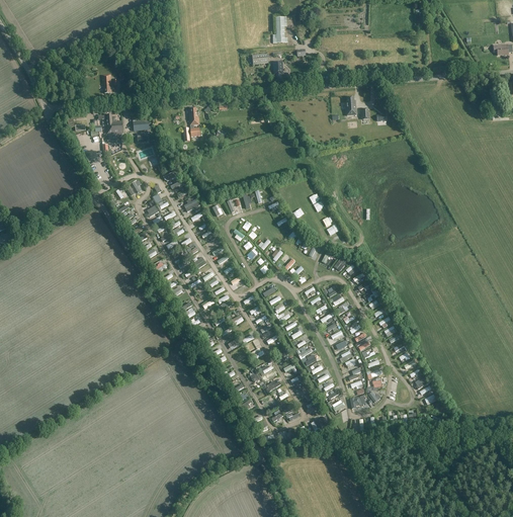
[(279,40),(278,19),(270,19),(271,40),(268,40),(268,45),(282,45),(282,40),(279,40)]
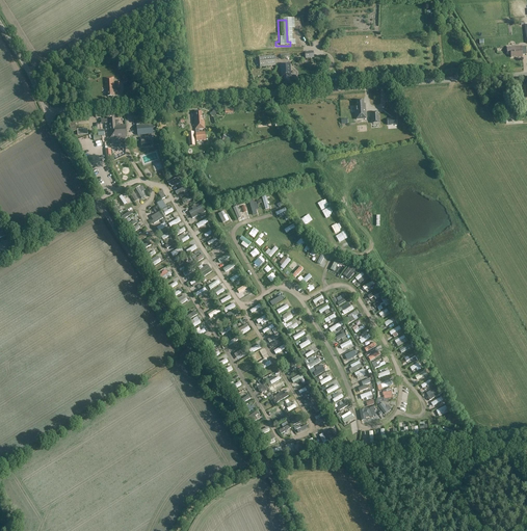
[(505,55),(506,59),(512,58),(512,59),(517,58),(517,56),(521,56),(521,48),(516,49),(516,48),(501,49),(502,54),(503,55),(505,55)]
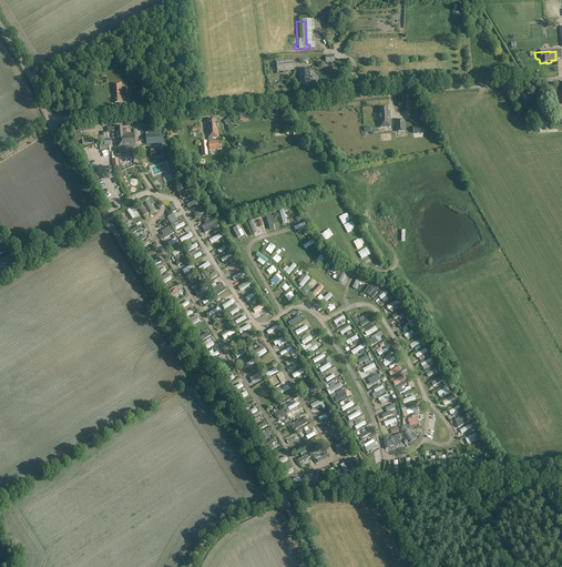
[(287,61),(271,63),(272,73),(288,71),(287,61)]
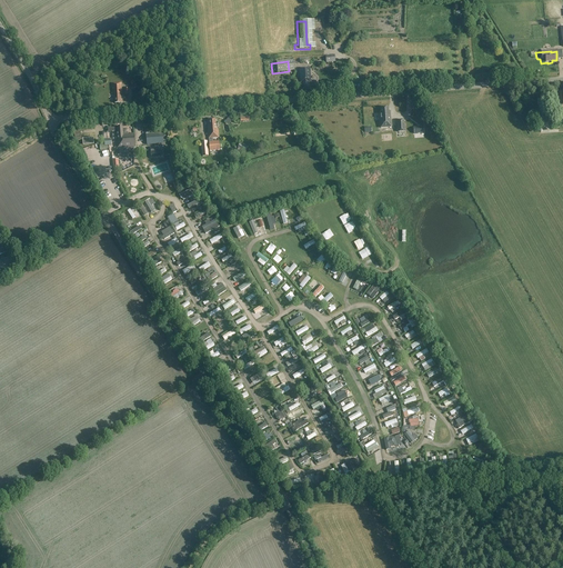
[(303,89),(302,83),(304,83),(303,70),(293,71),(294,85),(297,85),(298,90),(303,89)]
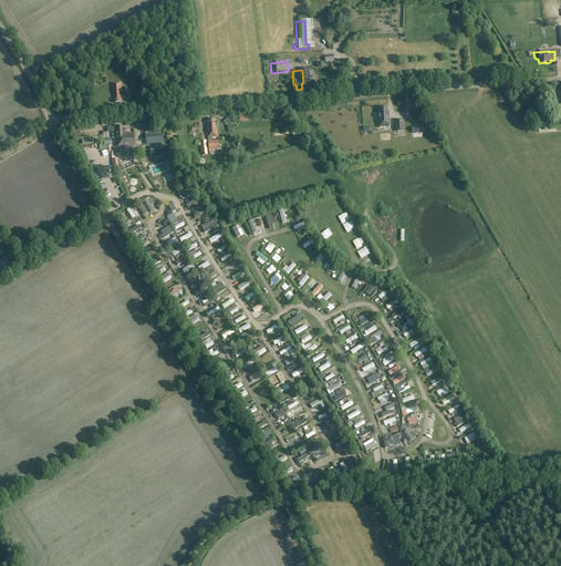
[(115,84),(106,84),(106,95),(108,95),(108,104),(116,104),(115,84)]
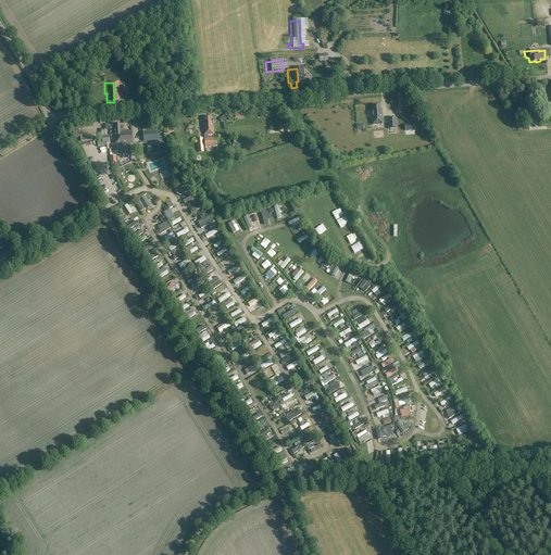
[(548,90),(540,91),(542,106),(550,106),(548,90)]
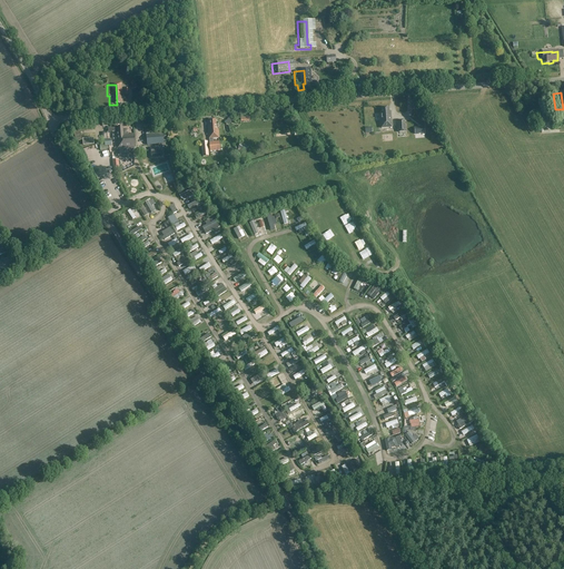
[(402,111),(409,109),(407,102),(395,106),(397,116),(403,115),(402,111)]
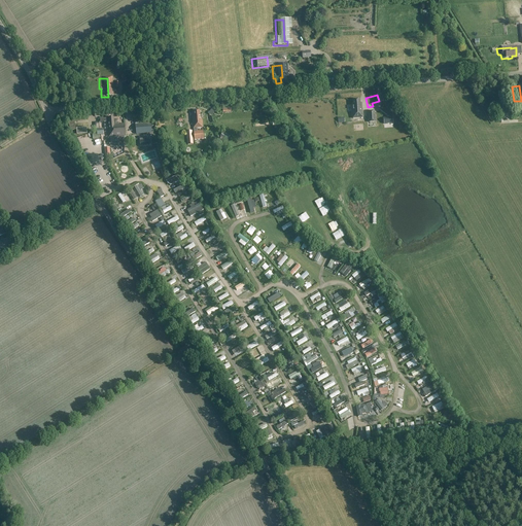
[(348,119),(357,119),(356,107),(355,107),(354,102),(348,102),(348,105),(347,106),(348,119)]
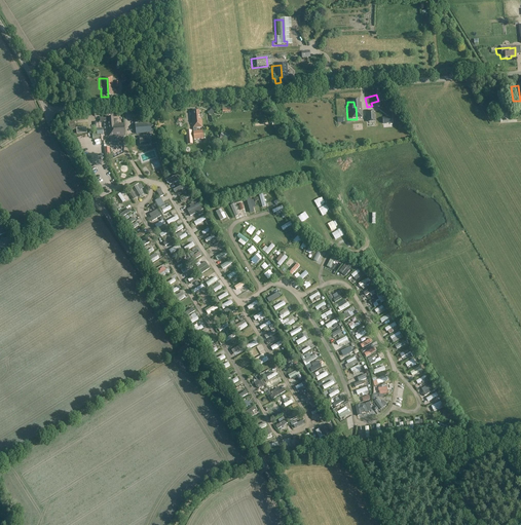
[(194,111),(186,112),(188,129),(188,133),(188,141),(198,141),(197,133),(191,133),(191,129),(197,128),(196,119),(194,119),(194,111)]
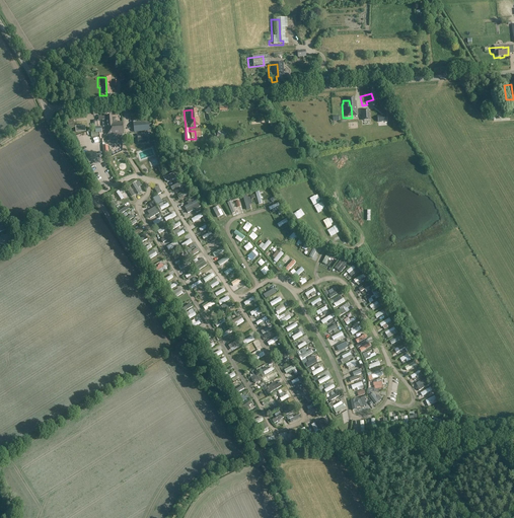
[(101,118),(93,119),(93,122),(101,122),(101,123),(100,123),(101,137),(119,136),(118,124),(112,124),(111,120),(111,119),(109,119),(106,119),(106,117),(101,117),(101,118)]
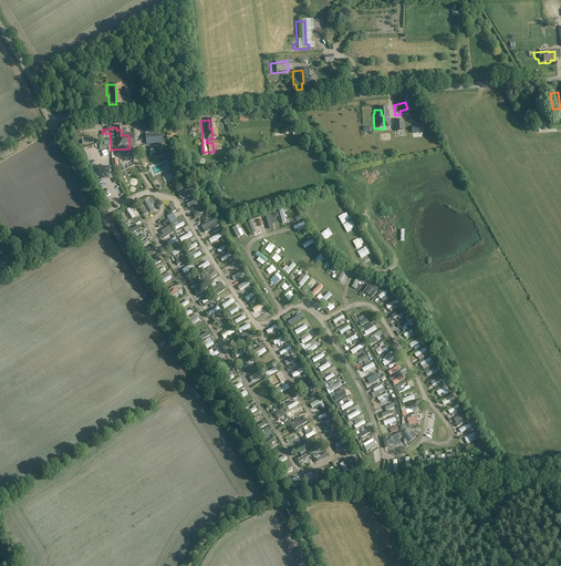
[(141,146),(157,144),(157,136),(139,139),(141,146)]
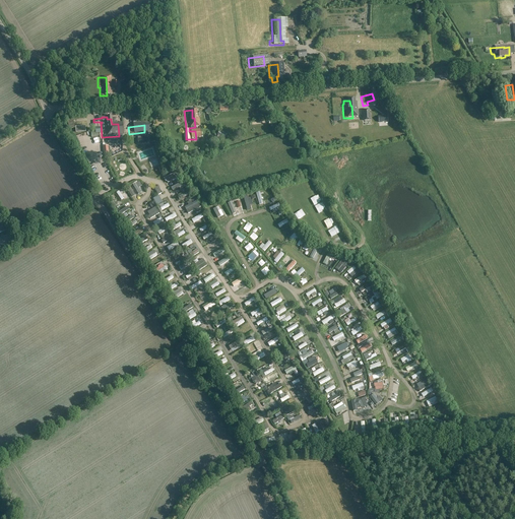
[(376,136),(376,133),(378,133),(378,131),(376,132),(375,126),(373,126),(373,132),(370,132),(370,137),(374,137),(376,136)]
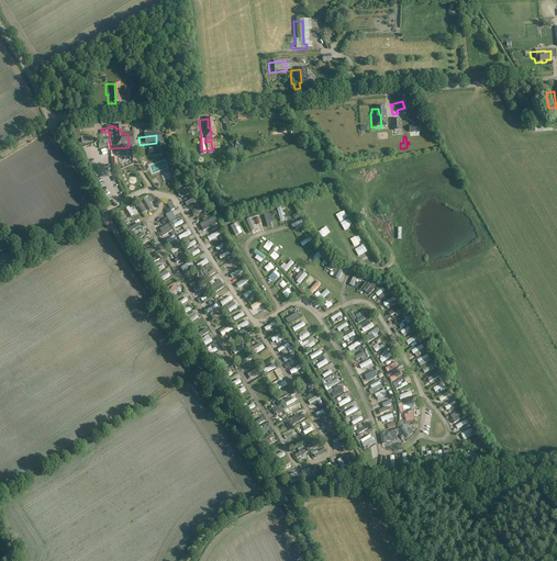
[(233,153),(234,149),(236,150),(238,147),(232,143),(230,147),(229,149),(233,153)]
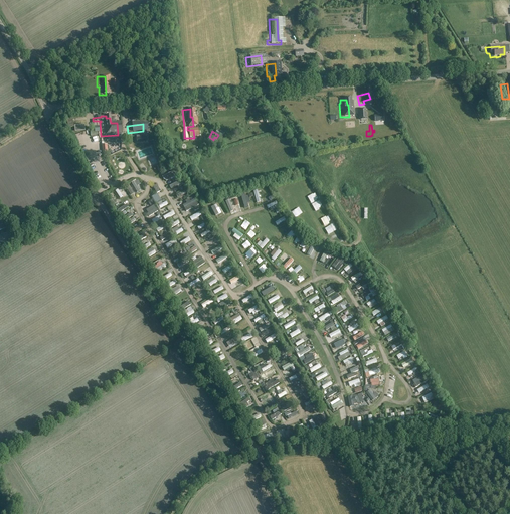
[(168,179),(176,176),(173,170),(163,175),(166,183),(169,182),(168,179)]
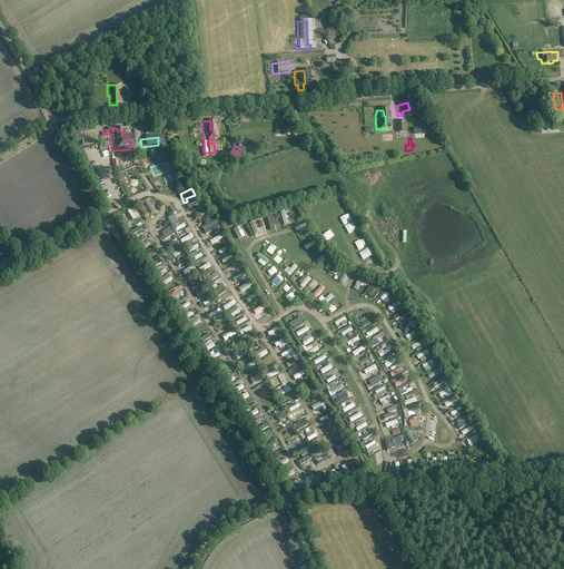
[(135,209),(131,212),(130,209),(126,213),(131,219),(138,215),(135,209)]
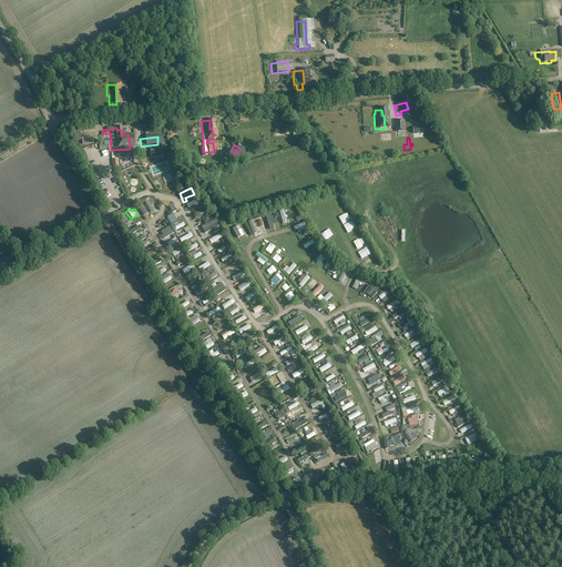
[(169,220),(155,225),(157,230),(170,224),(169,220)]
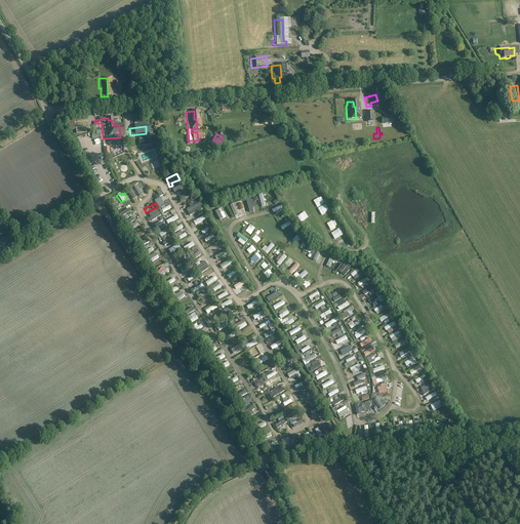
[(204,214),(193,222),(195,225),(206,218),(204,214)]
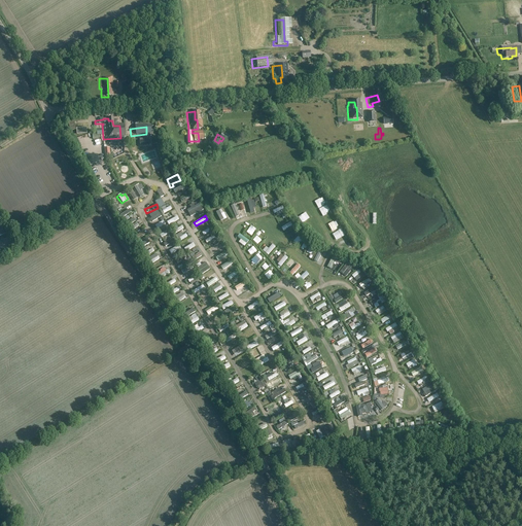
[(173,240),(175,239),(174,237),(164,242),(167,248),(175,243),(173,240)]
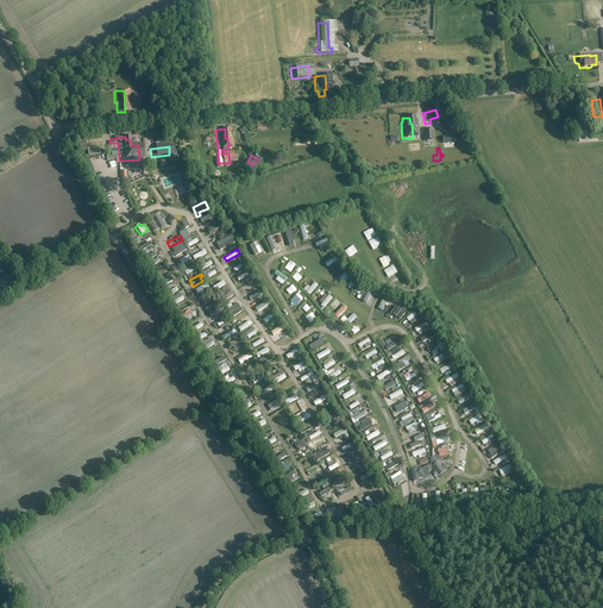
[(218,277),(211,281),(213,287),(224,283),(221,279),(219,280),(218,277)]
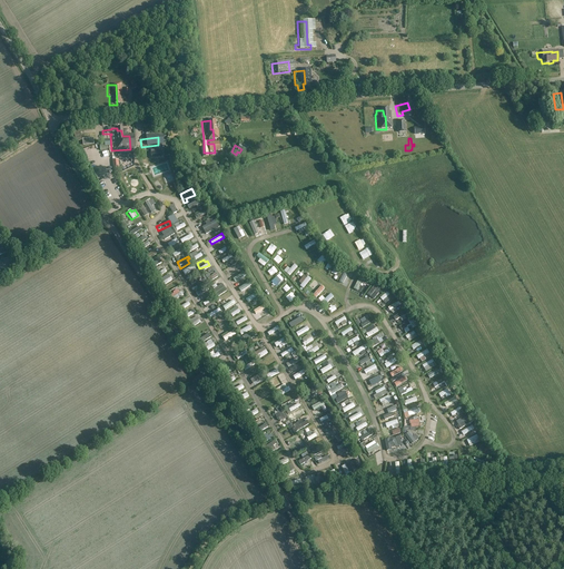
[(330,260),(325,268),(328,271),(334,263),(330,260)]
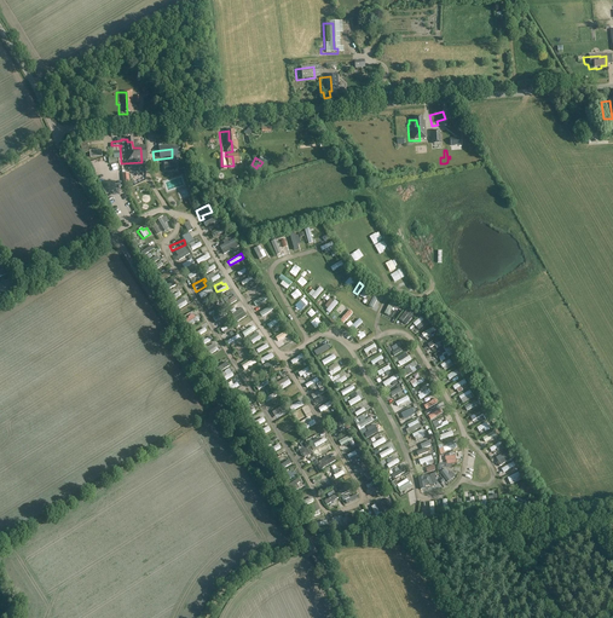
[(256,286),(247,293),(250,296),(259,289),(256,286)]
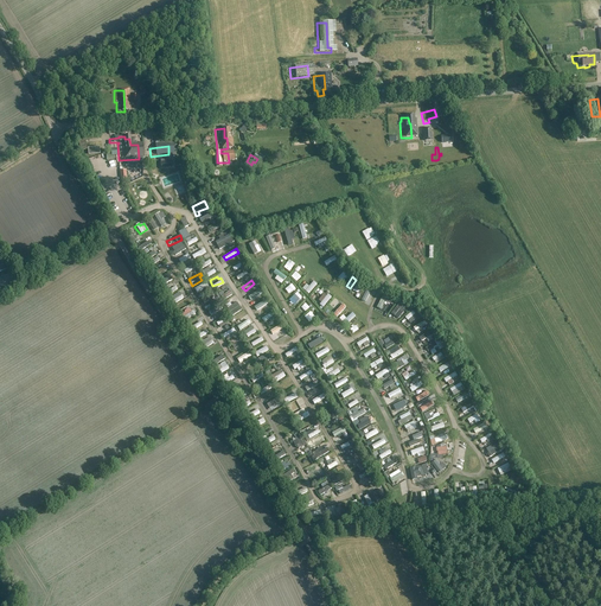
[(291,293),(296,288),(292,282),(286,287),(291,293)]
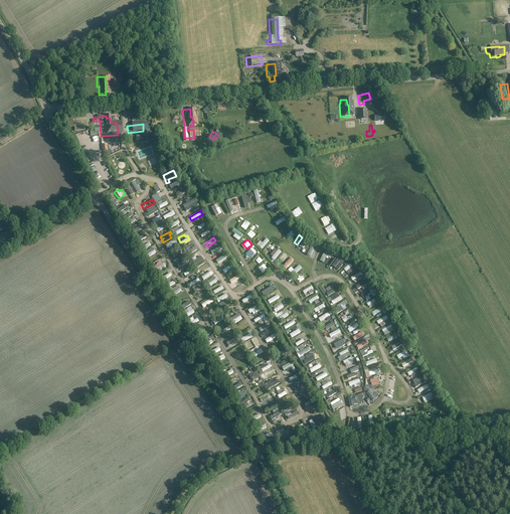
[(219,244),(210,251),(212,253),(221,247),(219,244)]
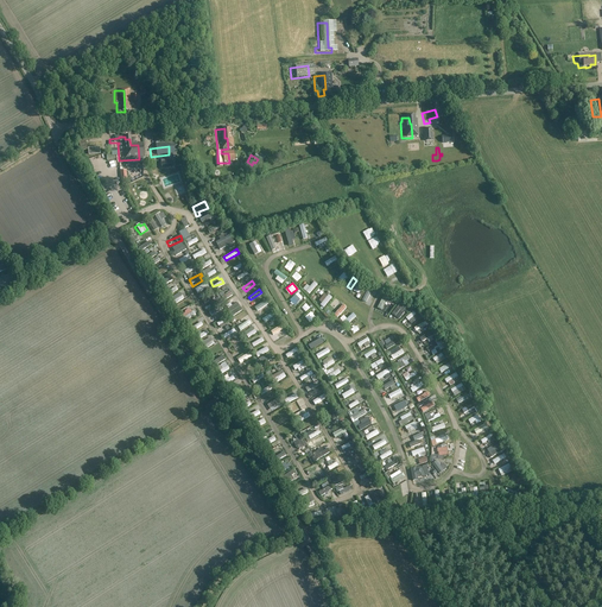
[(292,297),(297,302),(303,296),(297,291),(292,297)]
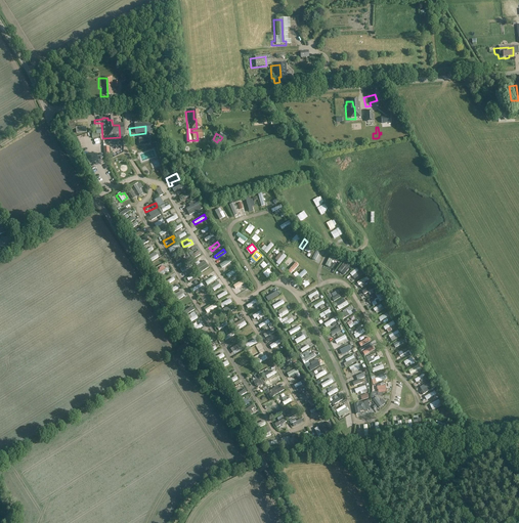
[(220,264),(222,267),(231,261),(229,258),(220,264)]
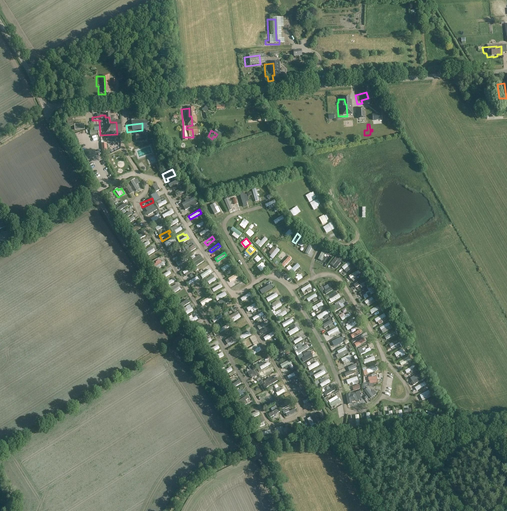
[(338,254),(331,262),(337,268),(344,260),(338,254)]
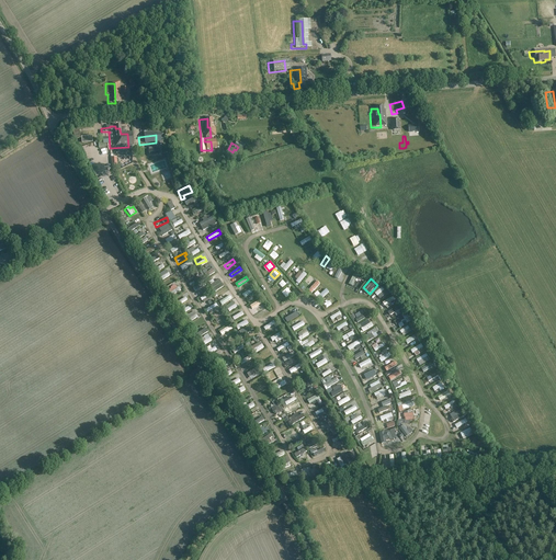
[(308,286),(313,292),(317,288),(313,282),(308,286)]
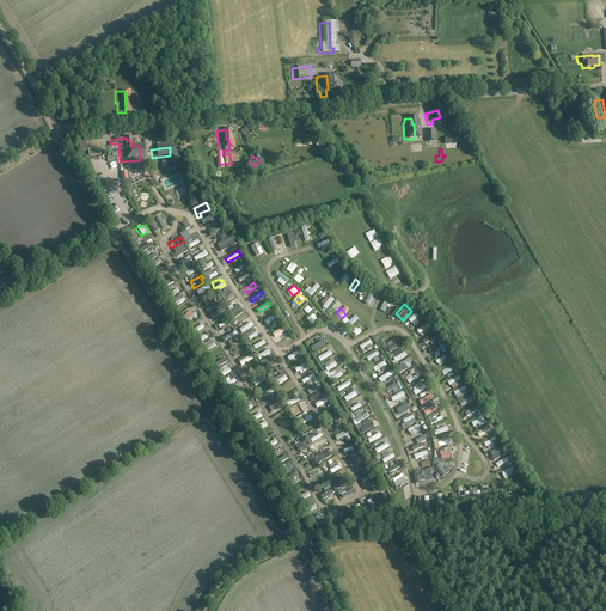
[(417,311),(409,318),(414,325),(423,318),(417,311)]
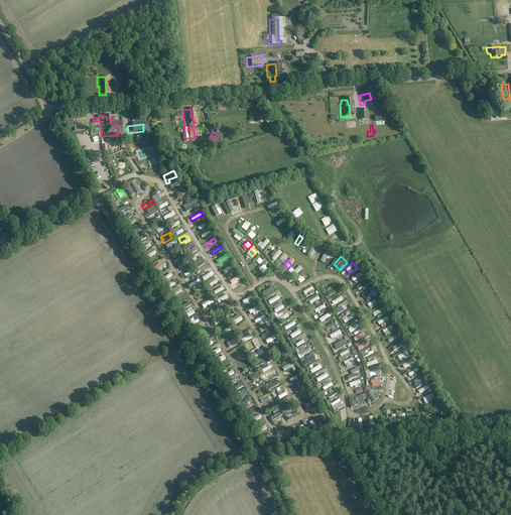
[(263,272),(267,267),(263,264),(259,269),(263,272)]
